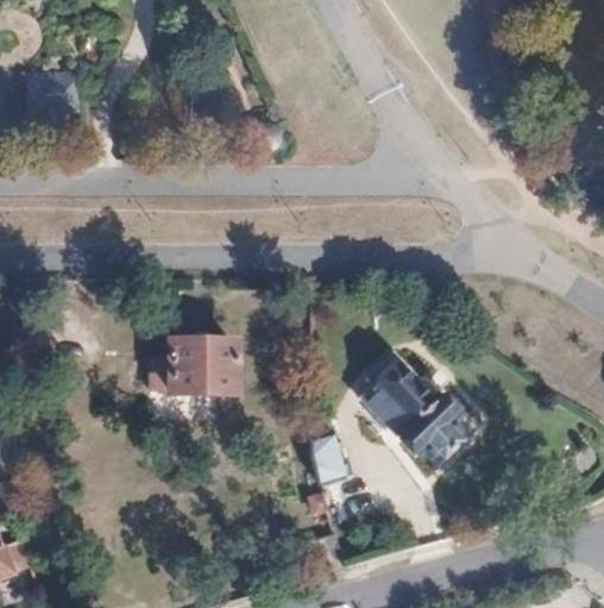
[(70,114),(71,73),(21,71),(20,113),(70,114)]
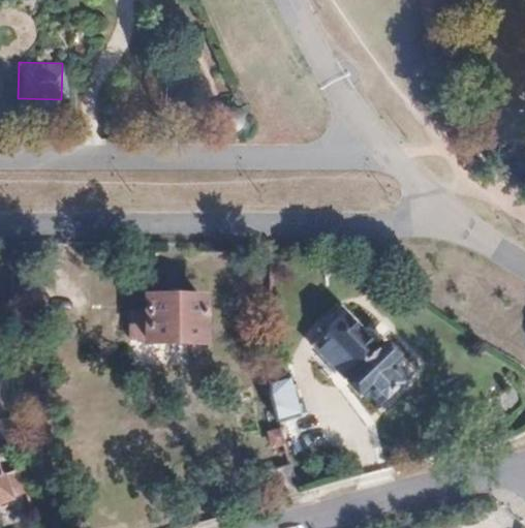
[(213,112),(211,116),(211,121),(212,125),(215,129),(219,131),(224,133),(228,132),(233,131),(237,127),(239,123),(240,119),(239,115),(237,111),(234,106),(229,104),(224,104),(220,105),(216,107),(213,112)]
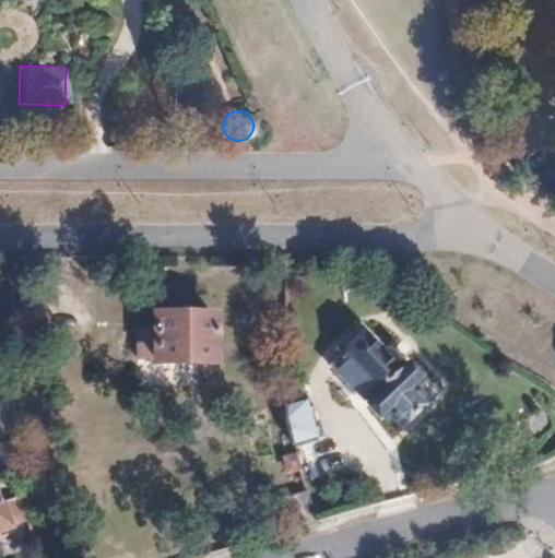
[(212,336),(212,313),(153,313),(152,330),(136,330),(136,354),(154,354),(153,361),(219,361),(219,335),(212,336)]
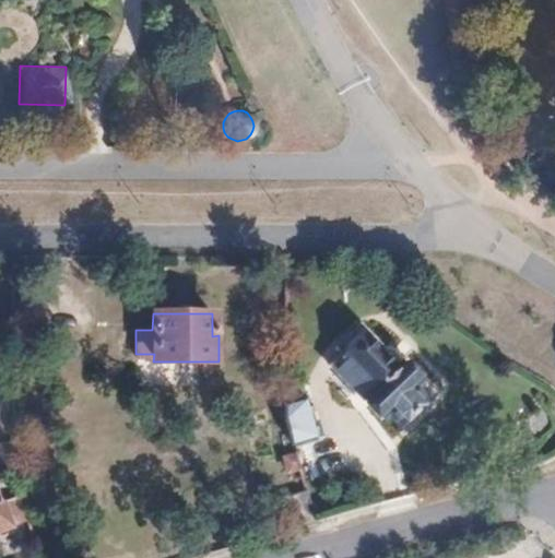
[(418,384),(403,368),(398,374),(381,356),(387,352),(364,325),(339,348),(343,354),(331,365),(382,419),(389,413),(400,424),(425,400),(414,389),(418,384)]
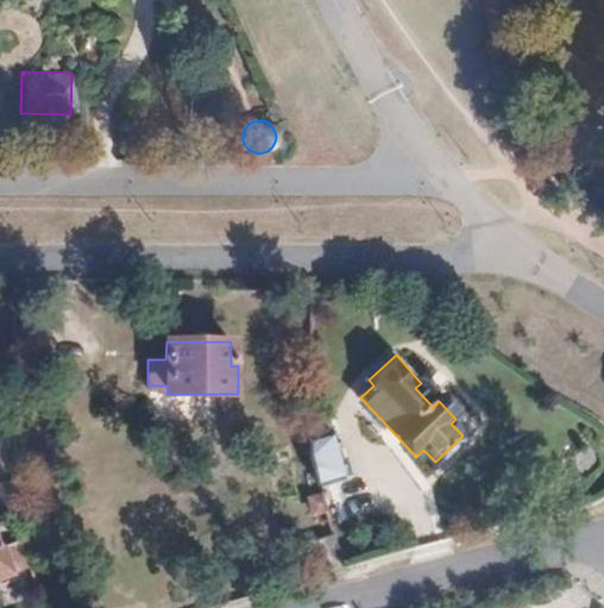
[(340,459),(332,434),(312,440),(312,442),(323,484),(354,476),(348,457),(340,459)]
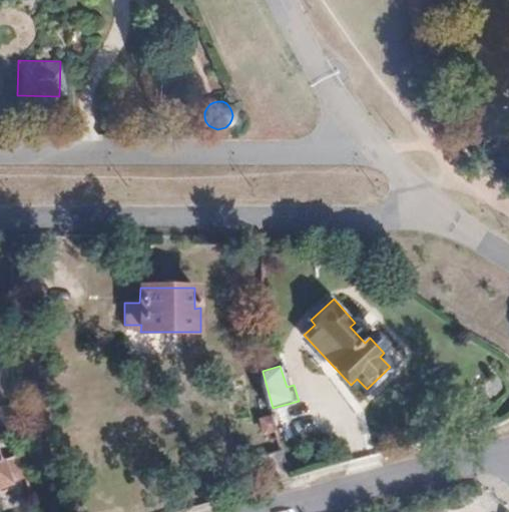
[(0,433),(8,434),(8,406),(0,405),(0,433)]
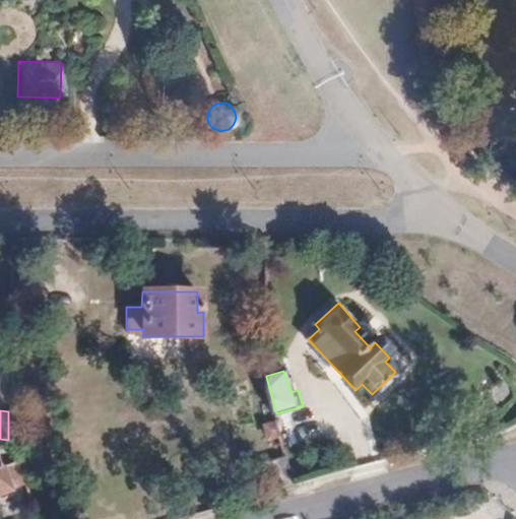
[(23,485),(13,462),(0,466),(9,491),(23,485)]
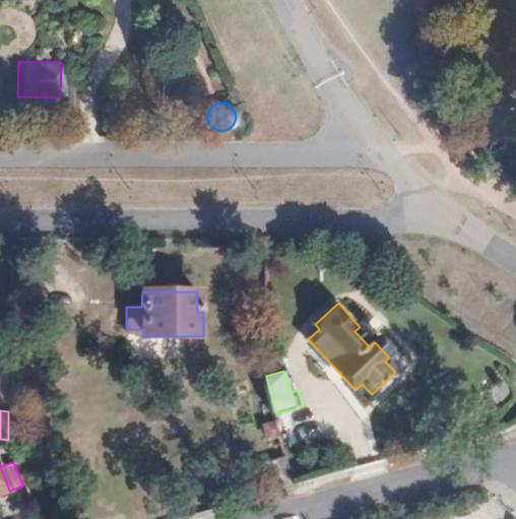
[(0,494),(9,491),(0,465),(0,494)]
